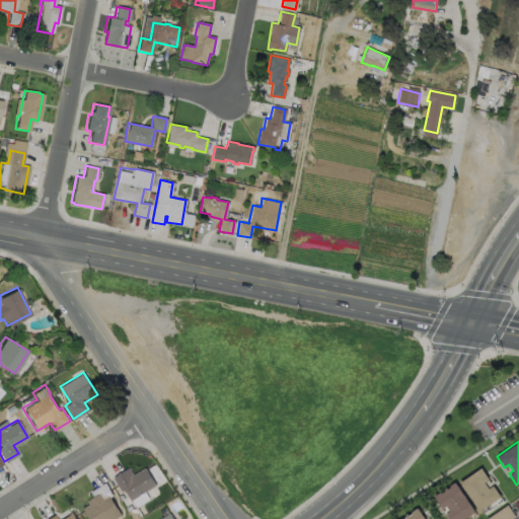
[(145,467),(155,485),(131,500),(124,489),(121,491),(112,477),(128,467),(132,474),(145,467)]
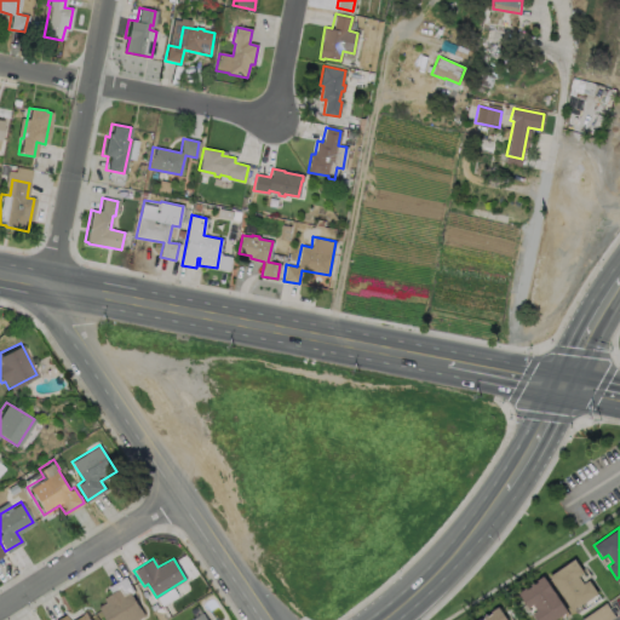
[(578,575),(583,583),(587,579),(597,592),(572,610),(549,575),(574,558),(583,572),(578,575)]
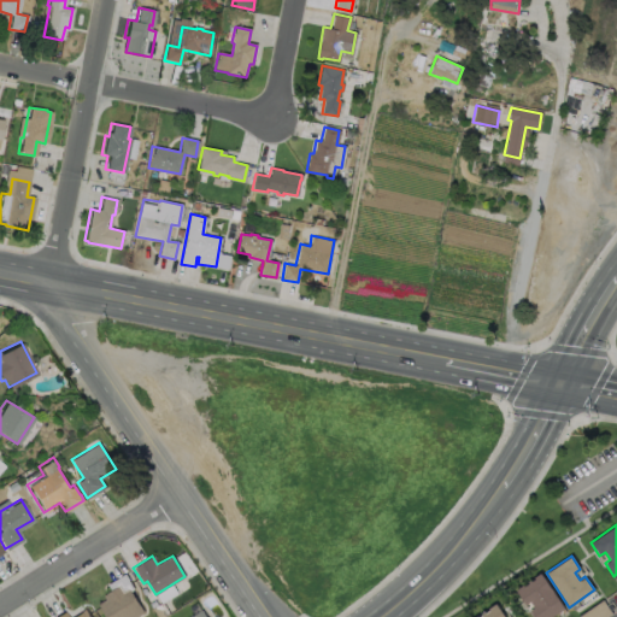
[(540,573),(564,607),(550,616),(534,616),(529,610),(534,606),(529,600),(526,604),(516,588),(522,583),(523,586),(534,579),(533,576),(540,573)]
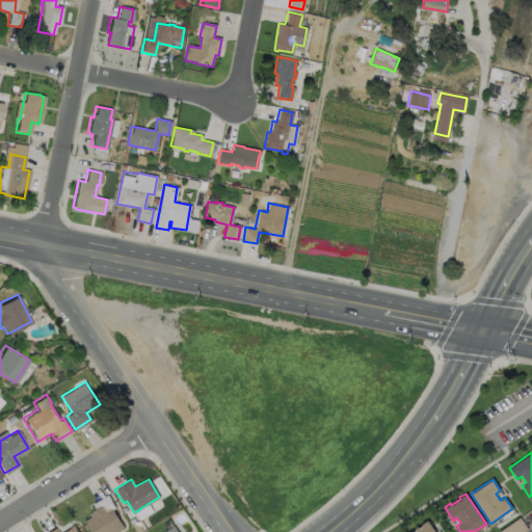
[(124,528),(116,531),(90,531),(83,521),(90,516),(88,513),(95,509),(91,504),(107,495),(115,508),(112,510),(124,528)]
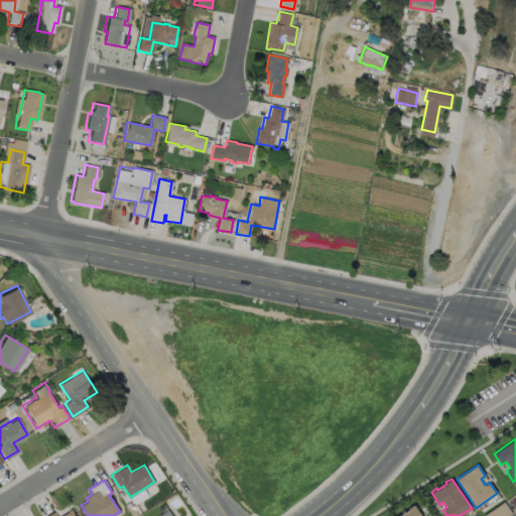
[(483,515),(508,515),(512,514),(504,502),(483,515)]
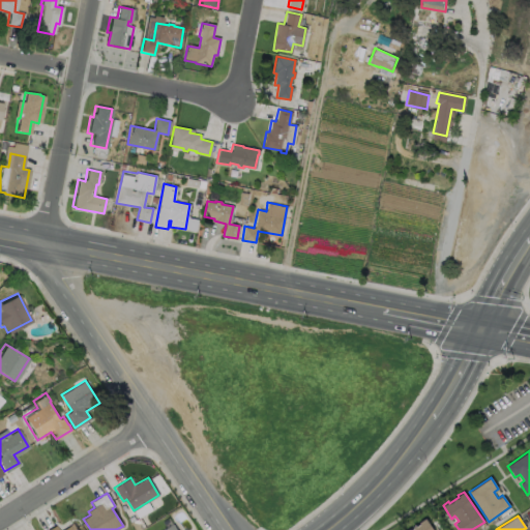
[(425,518),(434,529),(407,529),(410,528),(411,529),(420,523),(419,522),(425,518)]
